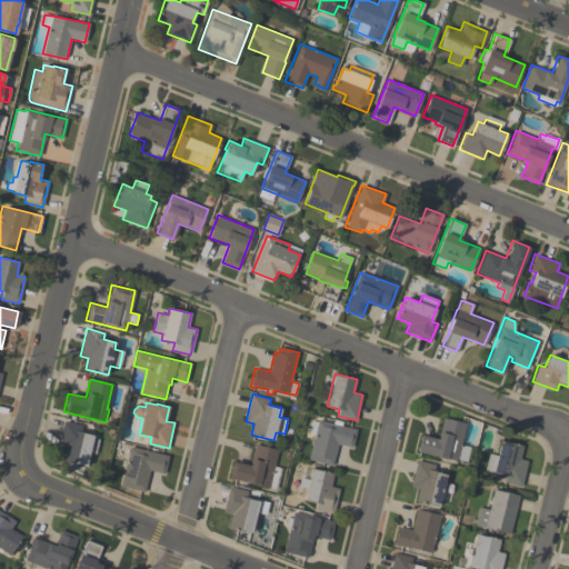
[(420,435),(438,438),(442,418),(465,422),(460,445),(469,447),(466,461),(457,459),(456,460),(417,451),(420,435)]
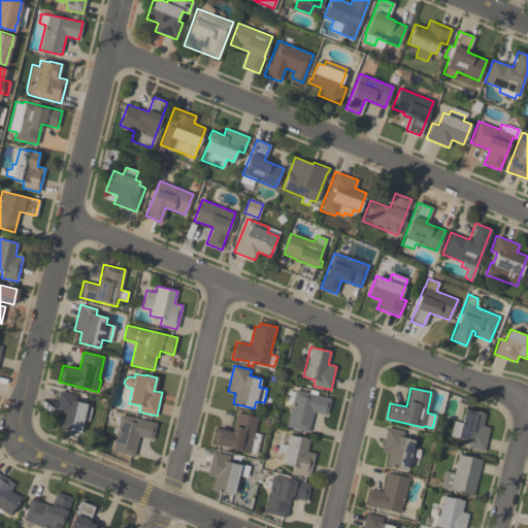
[(308,432),(287,427),(292,403),(286,402),(289,390),(295,392),(295,390),(308,394),(309,390),(318,392),(317,395),(330,398),(327,415),(314,411),(308,432)]
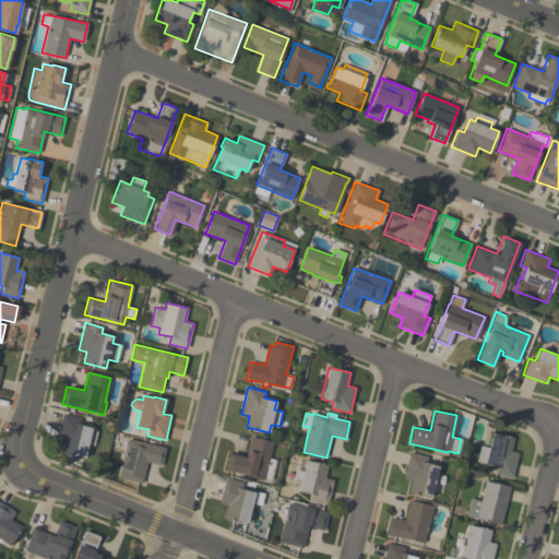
[(62,453),(66,440),(57,438),(62,414),(82,418),(81,425),(92,427),(91,430),(97,431),(94,445),(87,444),(84,459),(62,453)]
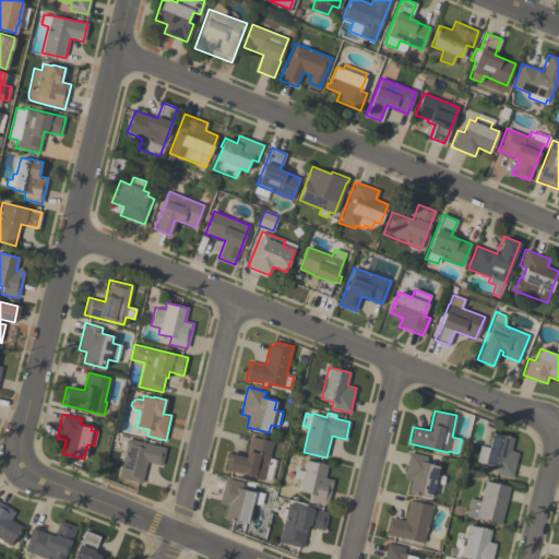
[(512,477),(495,474),(497,467),(476,462),(479,445),(488,448),(491,432),(513,438),(511,451),(518,452),(512,477)]
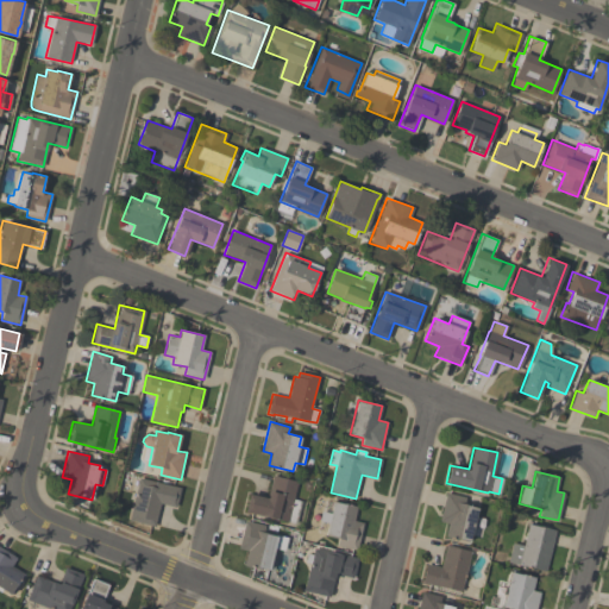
[(296,523),(245,512),(250,494),(268,497),(274,476),(297,482),(294,500),(301,502),(296,523)]
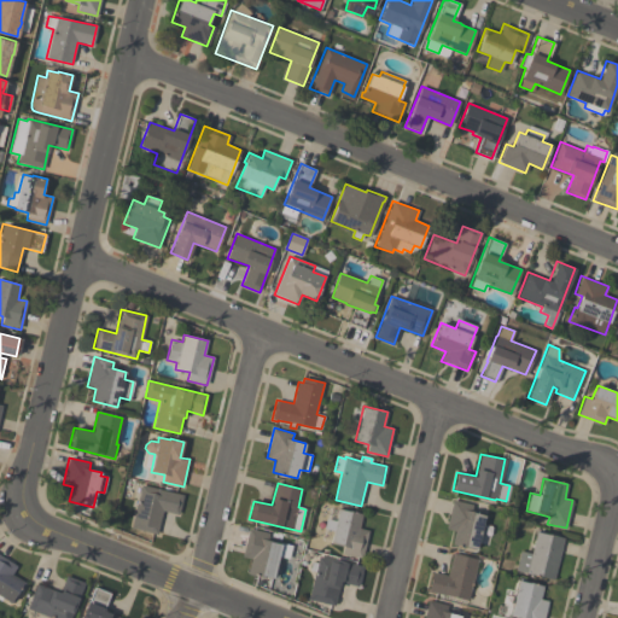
[(141,485),(184,495),(179,514),(163,511),(157,534),(130,528),(141,485)]
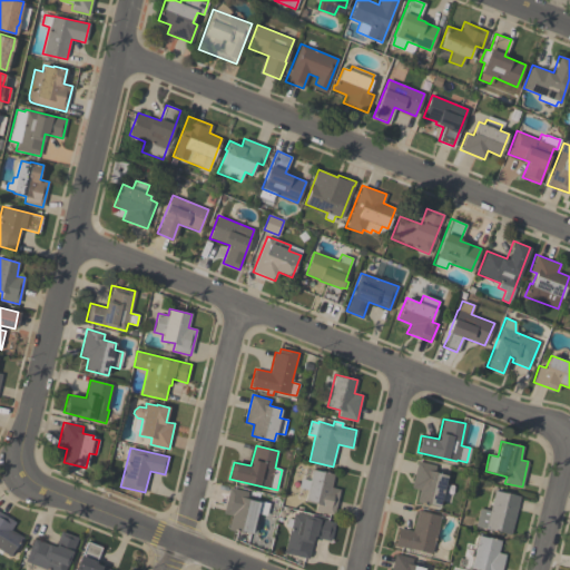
[(419,490),(411,488),(416,461),(435,465),(434,471),(446,474),(439,507),(416,501),(419,490)]
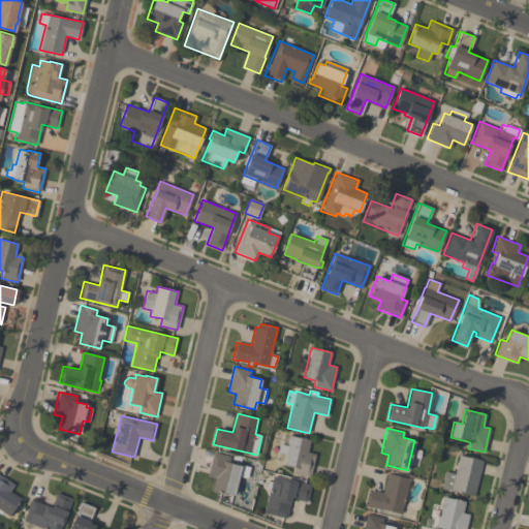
[(308,453),(315,454),(310,478),(292,474),(294,467),(283,465),(285,454),(277,453),(279,444),(287,445),(289,435),(310,440),(308,453)]
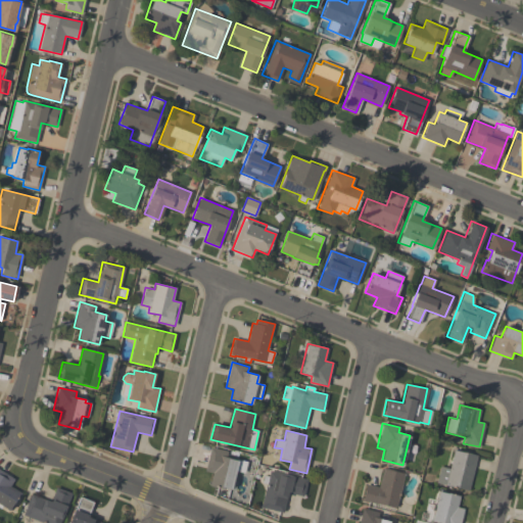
[(231,489),(217,486),(217,487),(209,486),(212,473),(205,471),(210,448),(227,452),(226,457),(230,458),(230,459),(246,463),(243,473),(235,471),(231,489)]
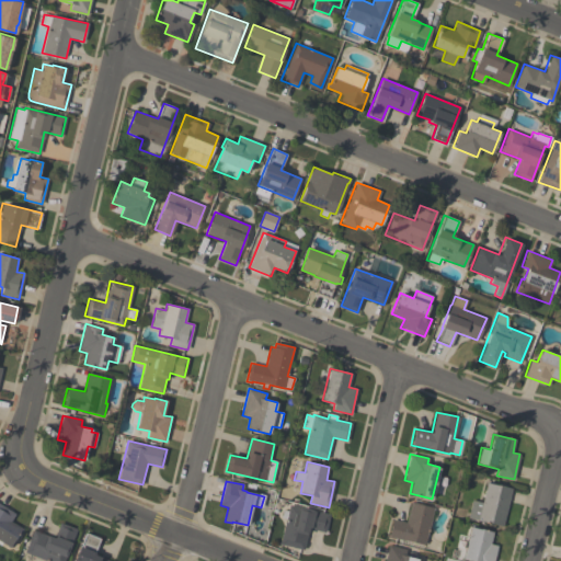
[(471,500),(481,502),(485,482),(512,488),(503,526),(467,518),(471,500)]
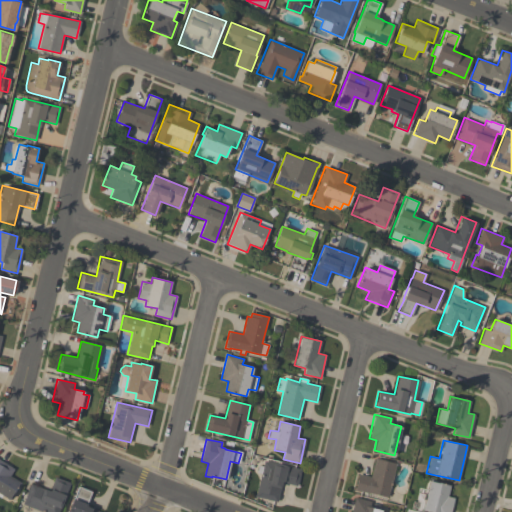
[(354,490),(358,474),(370,477),(374,459),(395,463),(387,498),(358,491),(354,490)]
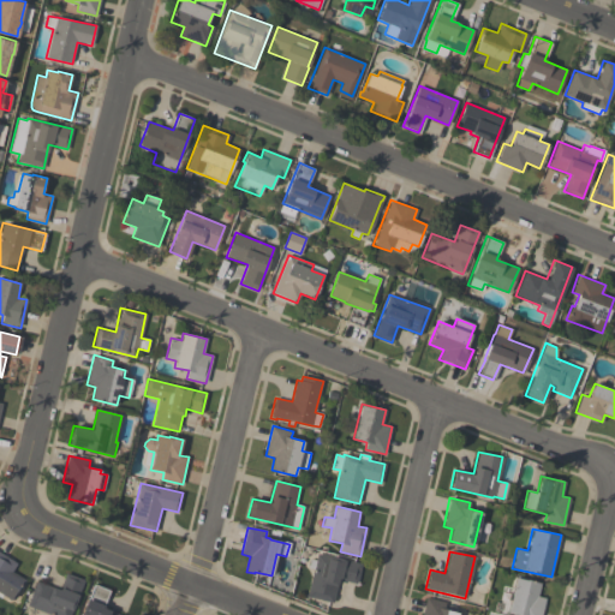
[(12,572),(25,580),(22,586),(21,585),(11,601),(0,593),(0,553),(17,563),(12,572)]
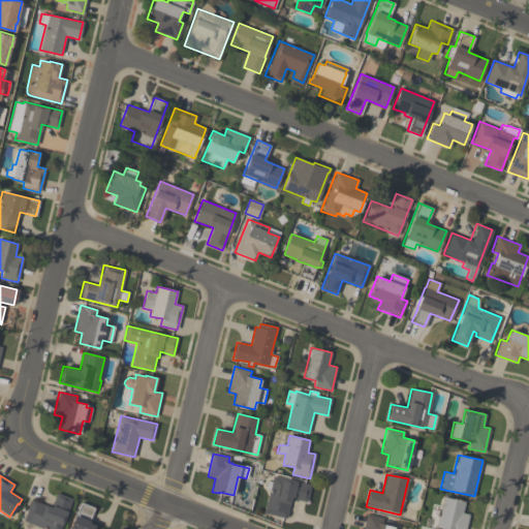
[(310,485),(306,502),(291,498),(286,519),(265,512),(270,490),(265,489),(267,480),(272,481),(273,476),(310,485)]
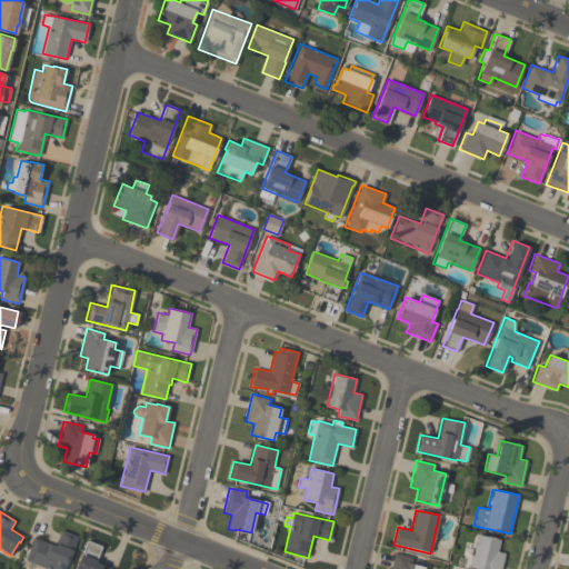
[(35,538),(55,546),(61,530),(78,537),(66,568),(47,568),(26,560),(35,538)]
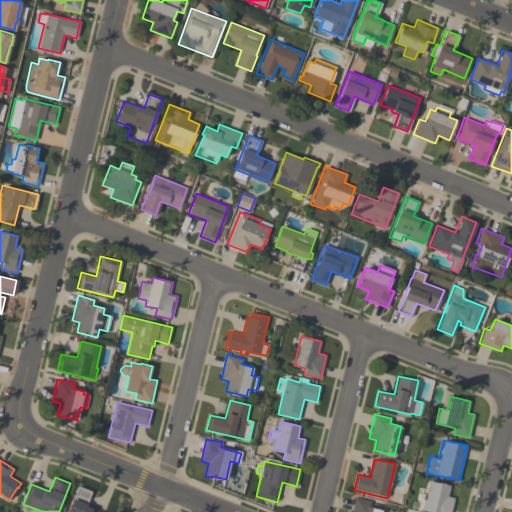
[(450,485),(447,496),(454,498),(450,511),(434,511),(422,509),(429,480),(450,485)]
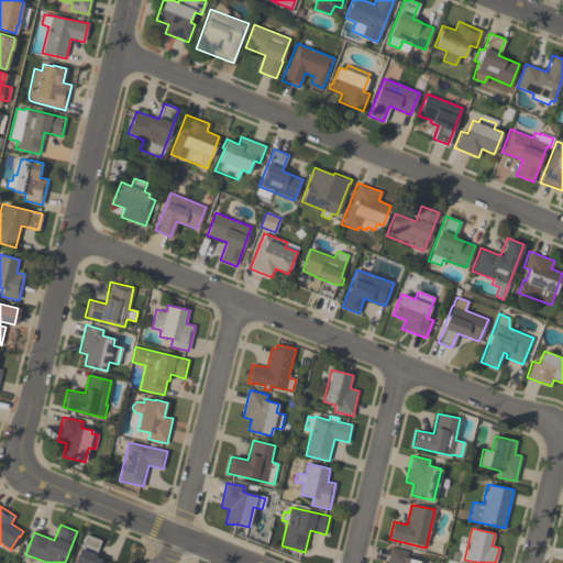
[(95,556),(111,562),(75,562),(86,534),(100,540),(95,556)]
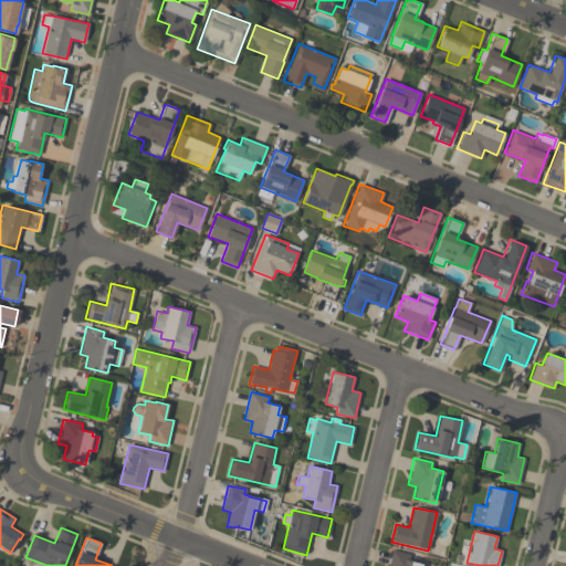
[(411,554),(410,561),(420,564),(419,565),(387,565),(391,549),(411,554)]
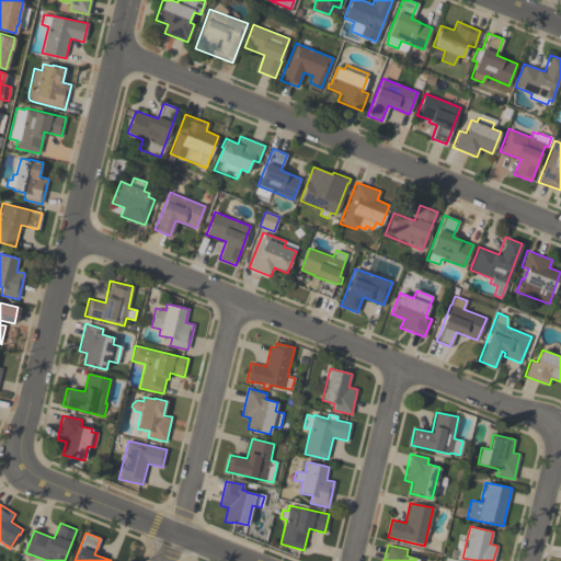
All buildings are outlined.
